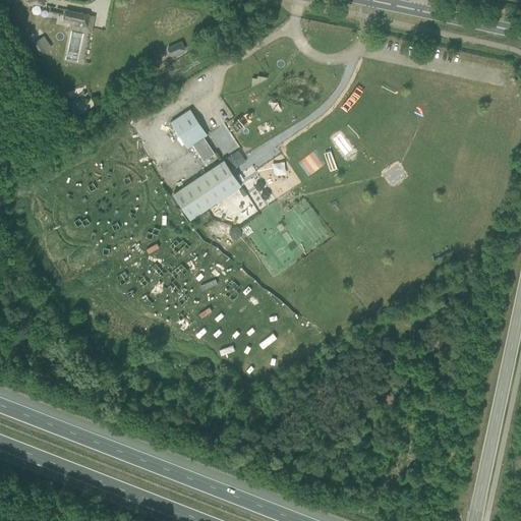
[(65,10),(63,22),(87,26),(90,15),(65,10)]
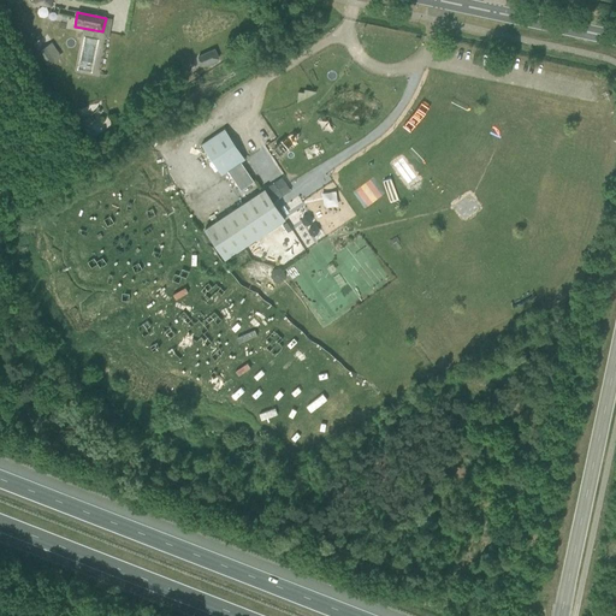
[(47,48),(39,53),(47,65),(55,60),(47,48)]
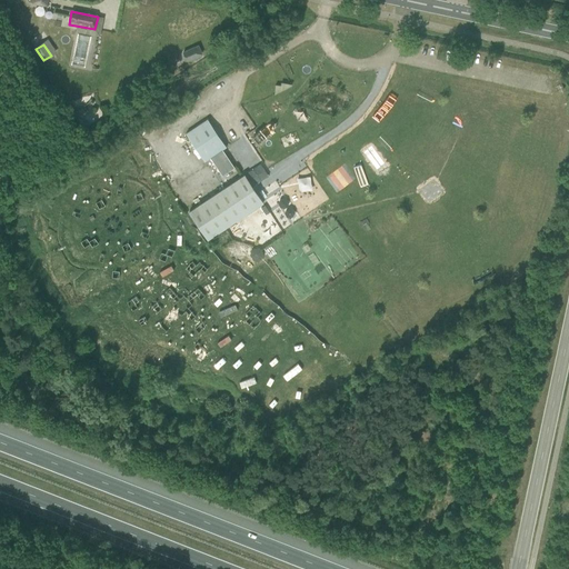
[(198,47),(183,53),(187,61),(202,55),(198,47)]
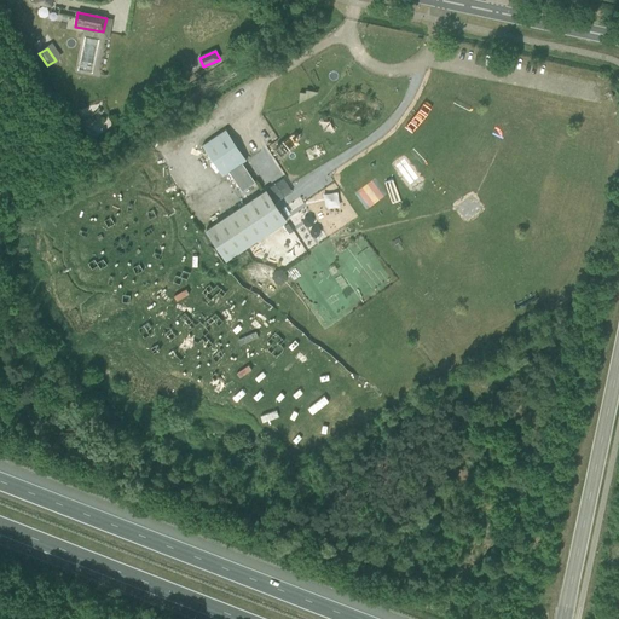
[(299,102),(299,103),(317,93),(318,92),(306,90),(305,93),(299,93),(299,102)]
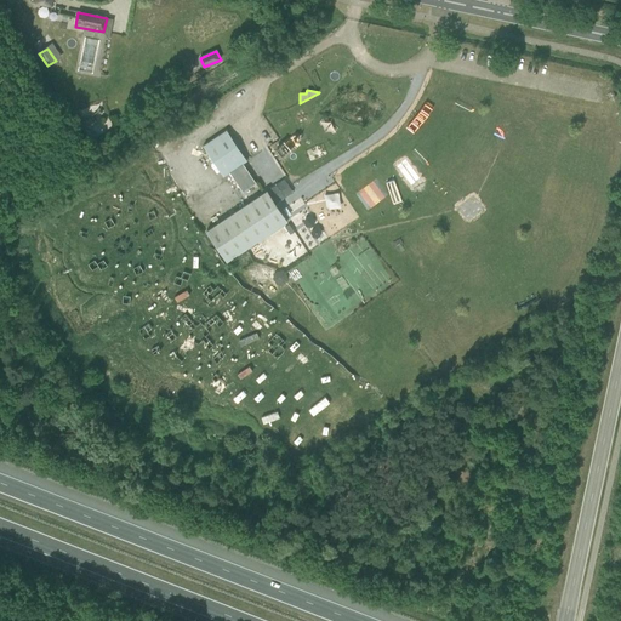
[(227,130),(203,146),(223,176),(229,172),(243,164),(248,160),(227,130)]
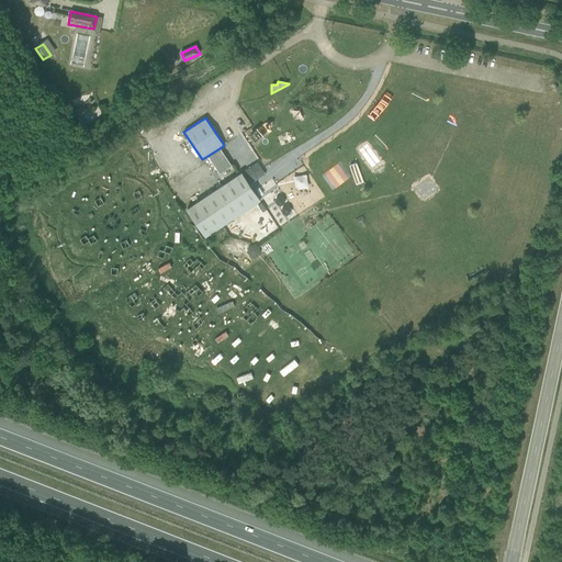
[(220,148),(208,156),(220,173),(232,165),(220,148)]
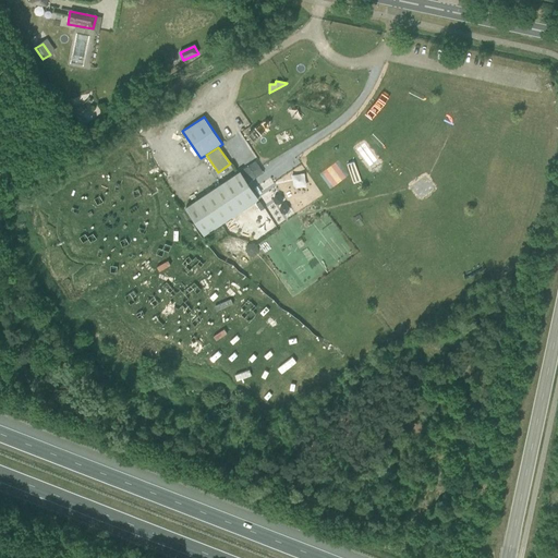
[(185,207),(204,235),(258,199),(240,171),(185,207)]
